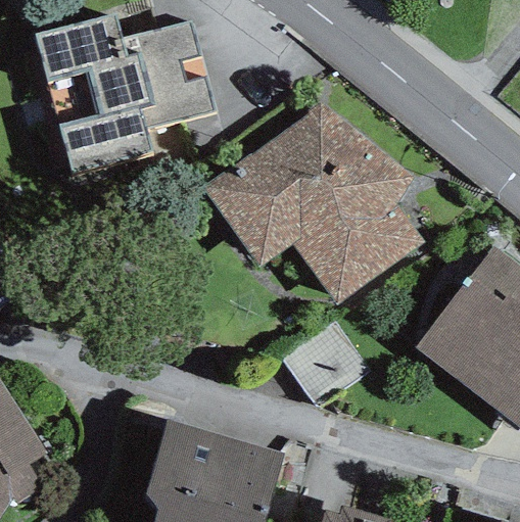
[(117,12),(38,34),(42,50),(26,55),(56,169),(69,165),(72,173),(156,150),(150,130),(219,111),(209,78),(187,84),(181,61),(202,55),(192,18),(124,37),(117,12)]
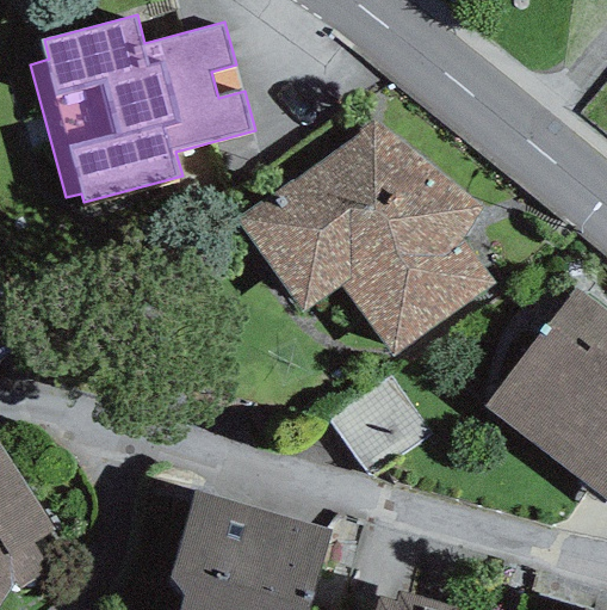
[(485,207),(373,118),(363,131),(240,220),(305,314),(344,284),(396,351),(496,282),(465,242),(485,207)]
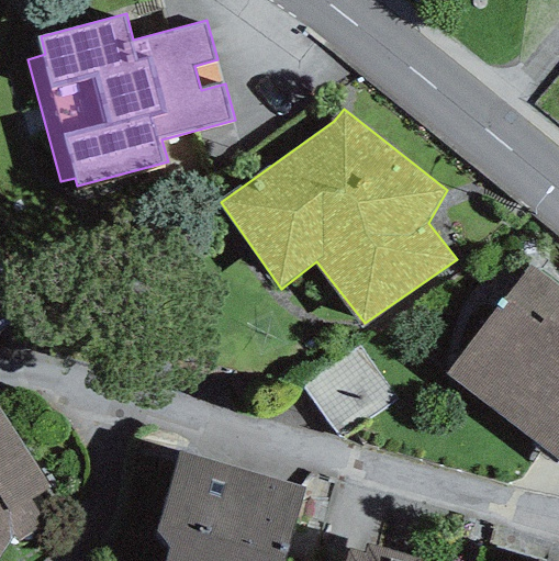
[(558,282),(533,261),(446,371),(558,460),(558,322),(549,314),(558,301),(558,282)]
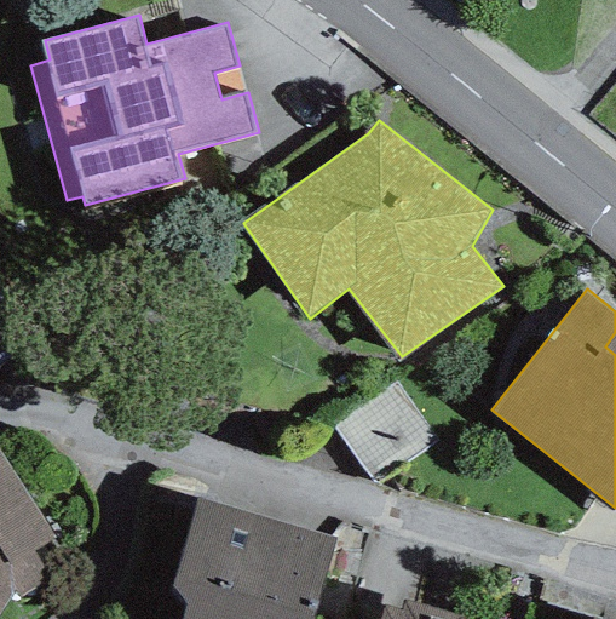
[(1,618),(16,596),(52,578),(36,551),(57,538),(0,448),(0,618),(1,618)]
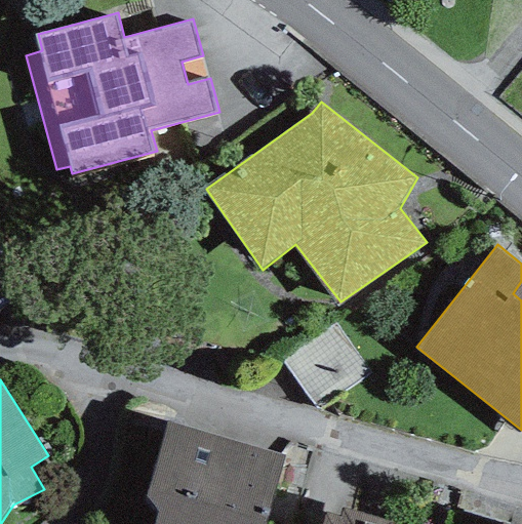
[(265,523),(284,451),(168,417),(149,493),(160,507),(155,523),(265,523)]
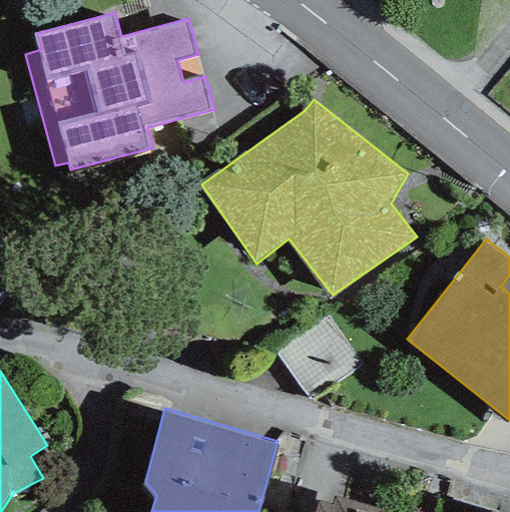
[(384,511),(385,509),(336,495),(333,504),(319,500),(315,511),(384,511)]
